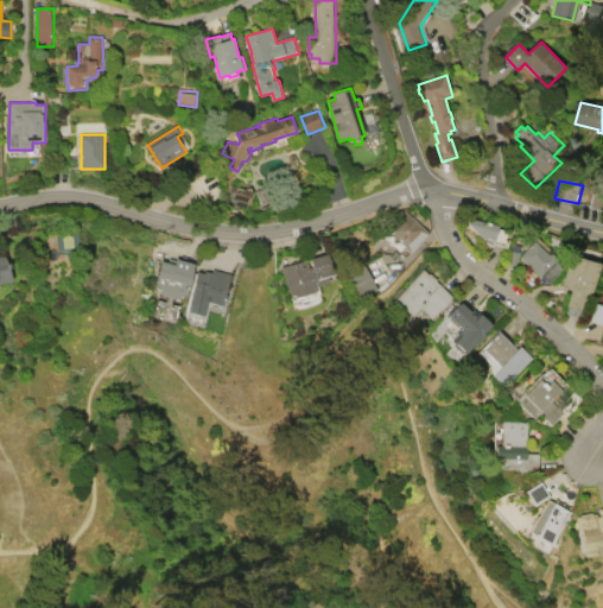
[(234,185),(251,191),(247,204),(229,198),(234,185)]
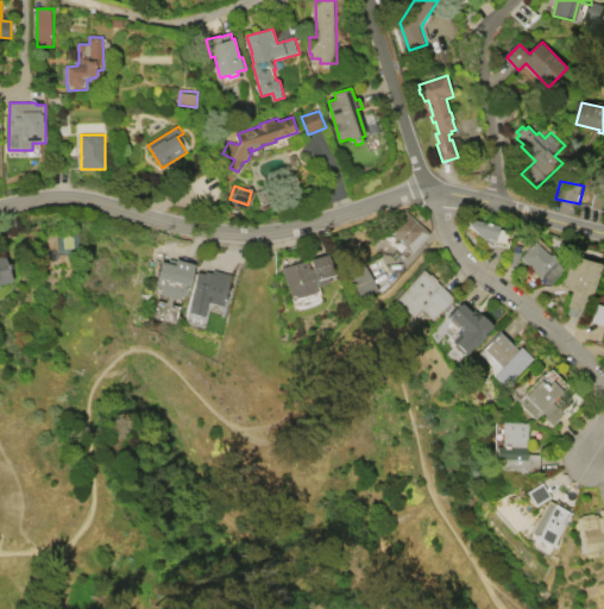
[(432,234),(413,255),(407,249),(403,252),(385,236),(408,212),(432,234)]
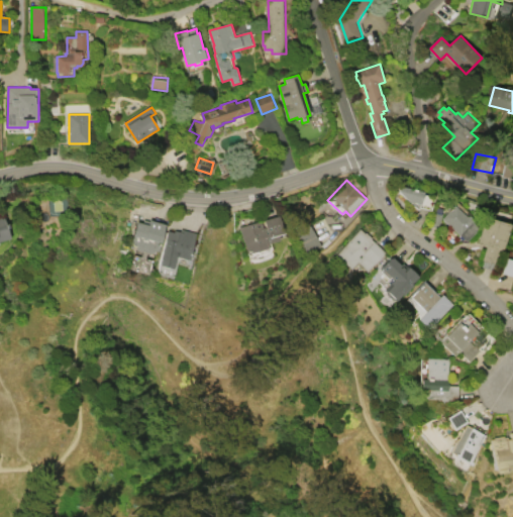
[(400,187),(425,193),(424,195),(436,198),(432,211),(420,207),(419,210),(399,192),(400,187)]
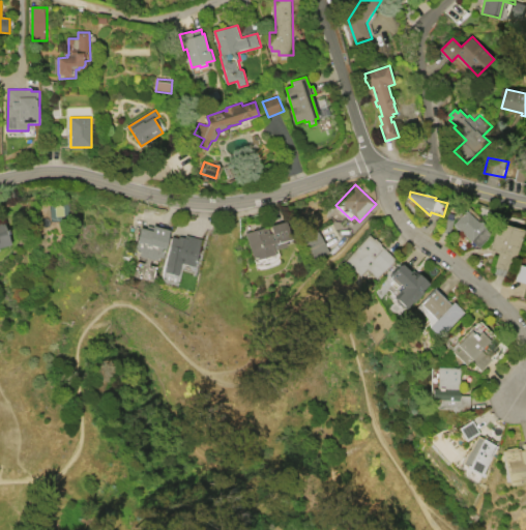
[(455,225),(467,211),(479,223),(480,222),(486,227),(485,228),(492,235),(479,248),(455,225)]
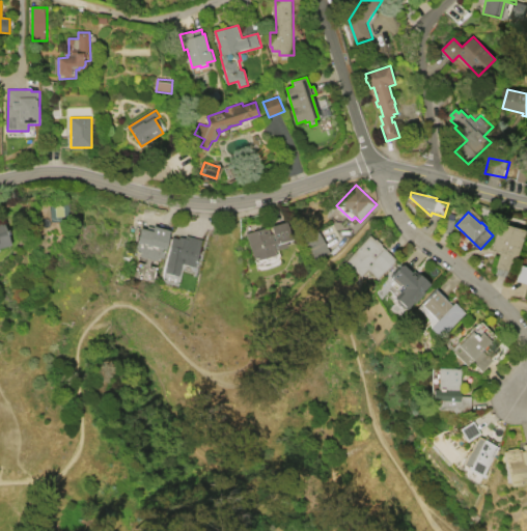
[(445,232),(448,219),(456,220),(453,234),(445,232)]
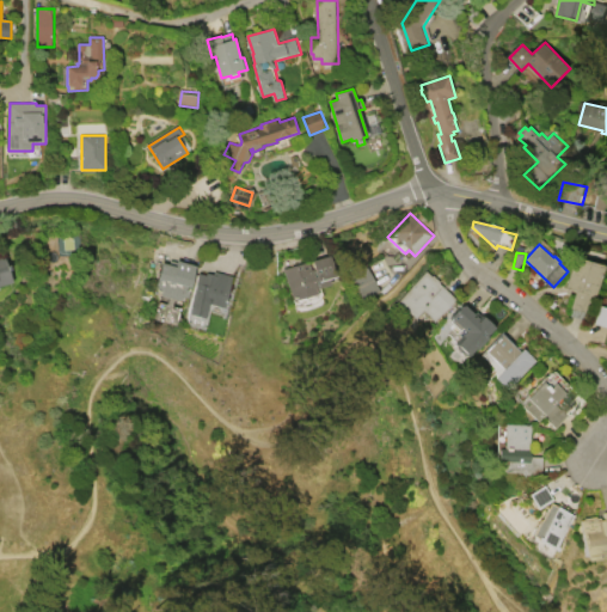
[(295,301),(286,269),(331,257),(337,276),(330,279),(332,286),(319,289),(320,294),(295,301)]
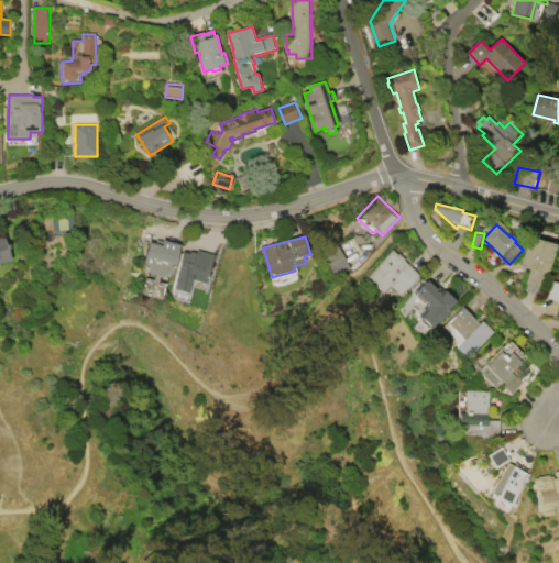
[(522,265),(528,236),(557,244),(546,289),(526,284),(530,268),(522,265)]
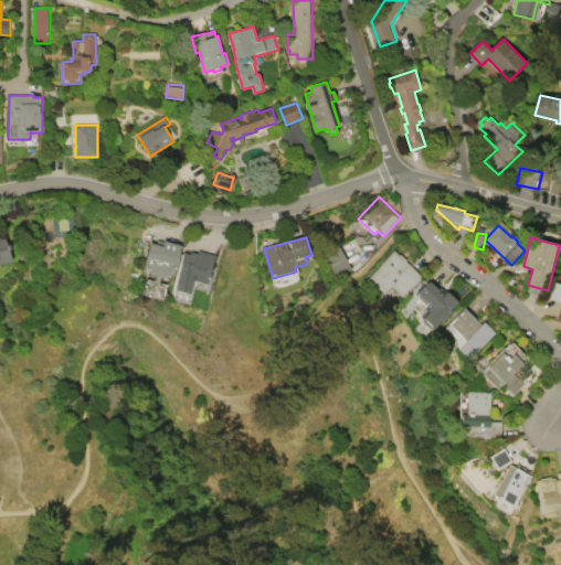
[(0,238),(2,238),(3,240),(7,238),(13,260),(0,264),(0,238)]
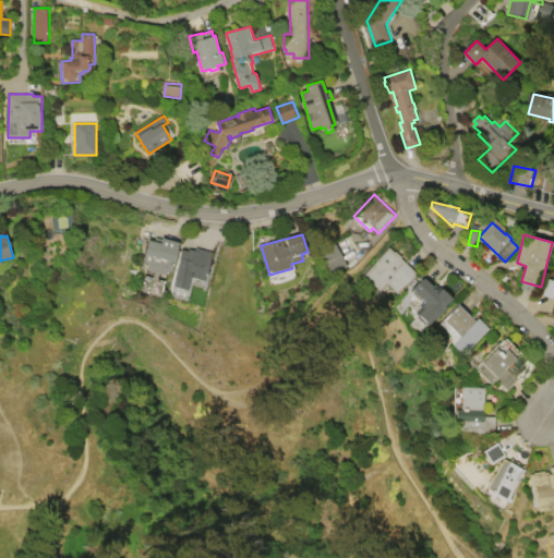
[(163,238),(180,242),(171,276),(147,269),(148,265),(142,263),(148,240),(161,243),(163,238)]
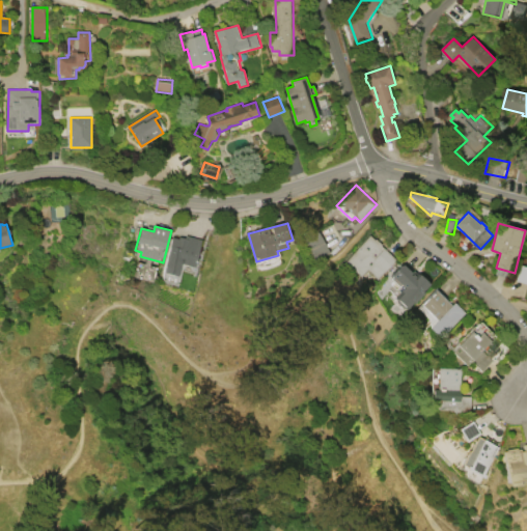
[(321,232),(331,253),(317,260),(307,239),(321,232)]
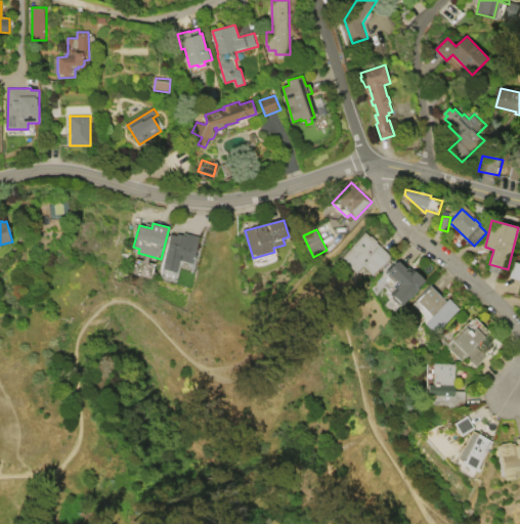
[(185,232),(201,236),(192,264),(179,260),(176,272),(162,268),(172,234),(179,236),(179,235),(183,236),(185,232)]
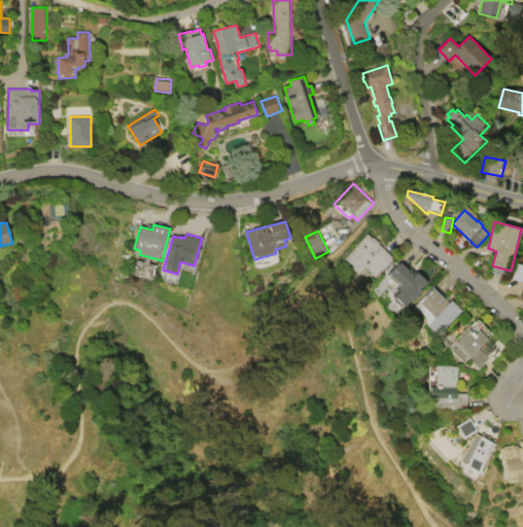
[(345,260),(370,236),(394,259),(376,278),(367,270),(360,276),(345,260)]
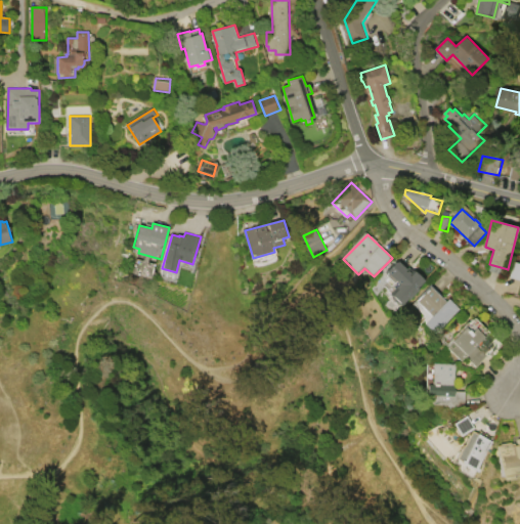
[(426,281),(402,306),(392,296),(401,287),(386,272),(397,260),(413,274),(416,271),(426,281)]
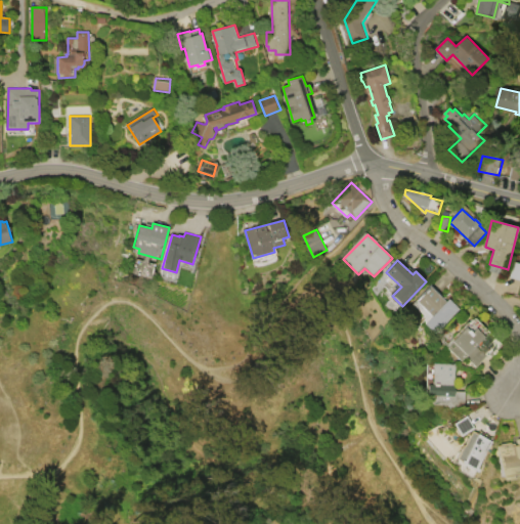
[(519,279),(510,277),(514,262),(519,263),(519,279)]
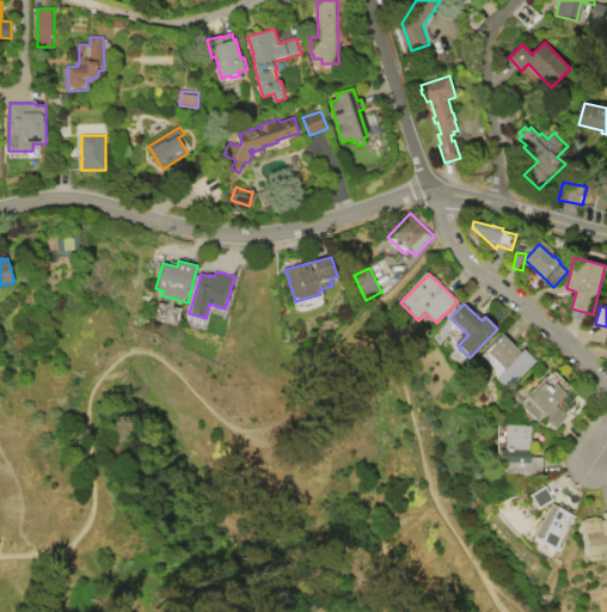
[(537,360),(509,391),(496,379),(504,368),(486,352),(502,334),(521,352),(525,349),(537,360)]
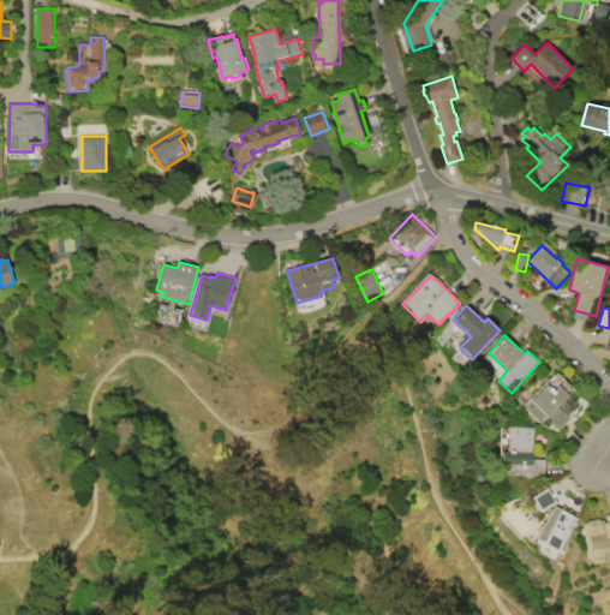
[(557,374),(591,405),(578,419),(575,416),(561,431),(546,418),(542,424),(522,406),(549,378),(551,381),(557,374)]
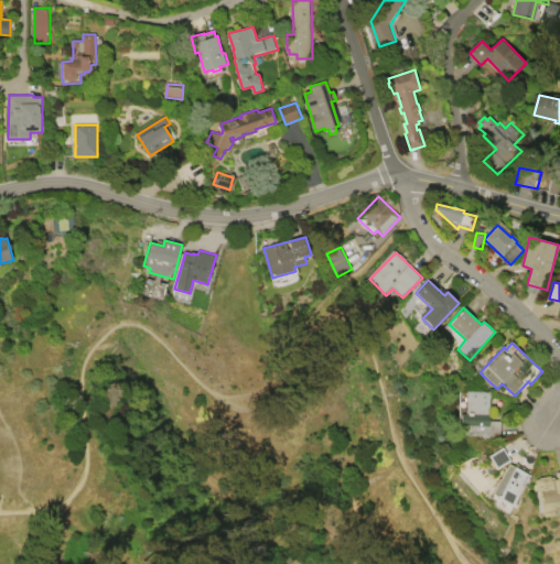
[(466,391),(491,392),(490,421),(501,422),(501,438),(482,438),(482,436),(465,435),(465,434),(461,434),(461,425),(459,425),(460,414),(465,414),(466,391)]
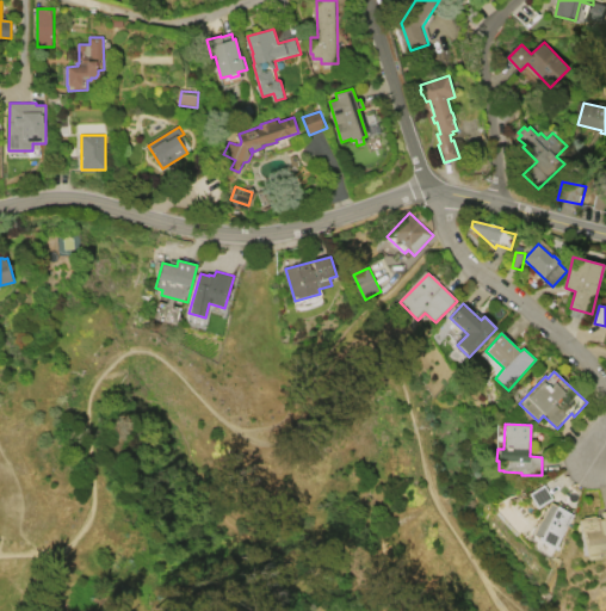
[(538,508),(531,494),(545,486),(552,500),(538,508)]
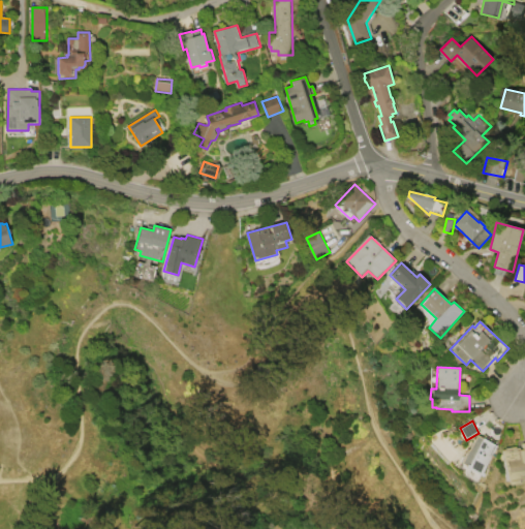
[(460,463),(468,448),(469,448),(477,435),(497,446),(477,480),(463,472),(466,466),(460,463)]
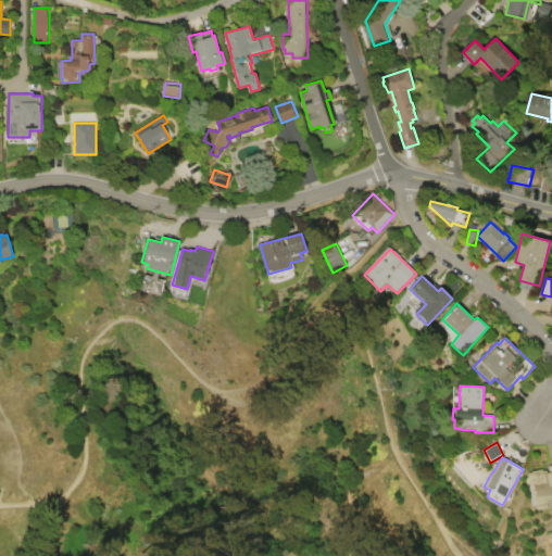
[(535,507),(529,472),(544,470),(544,471),(548,470),(548,472),(551,471),(550,466),(551,466),(551,506),(538,508),(538,507),(535,507)]
